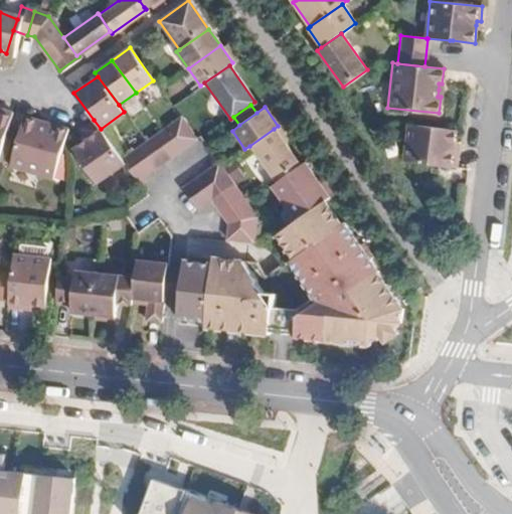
[(0,139),(9,113),(0,110),(0,139)]
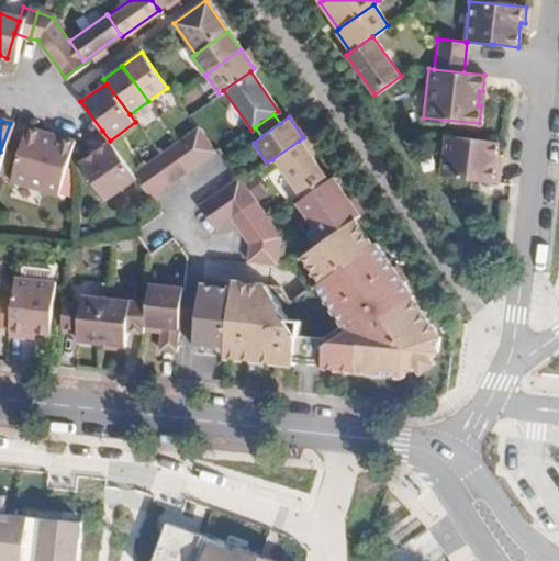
[(69,143),(54,137),(53,141),(41,137),(42,134),(23,127),(6,182),(51,198),(69,143)]
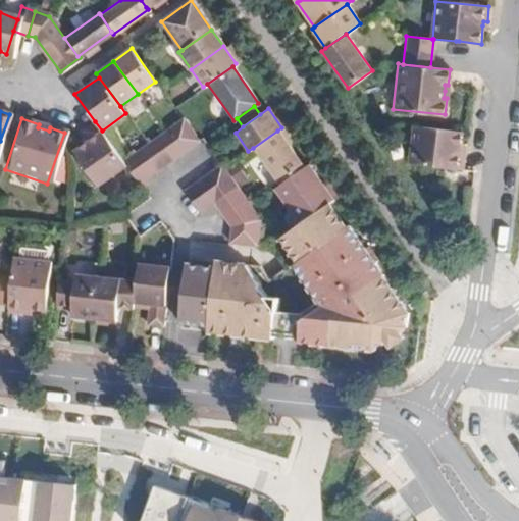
[(182,119),(123,160),(126,165),(141,185),(199,143),(182,119)]
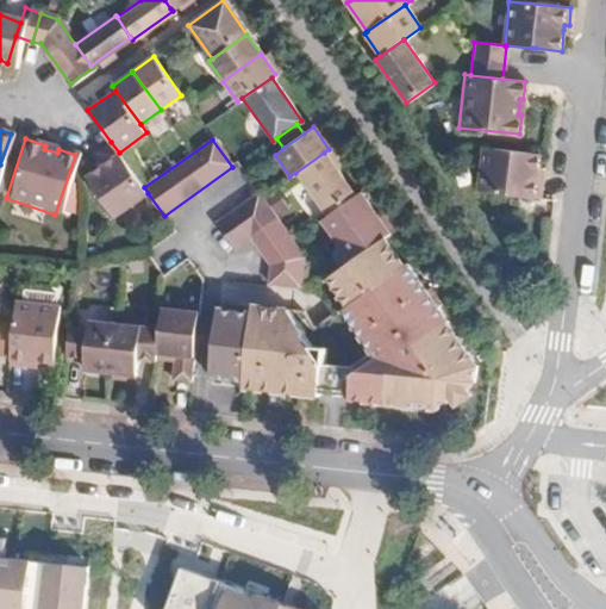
[(113,217),(148,193),(144,187),(119,153),(111,142),(95,153),(104,163),(85,178),(113,217)]
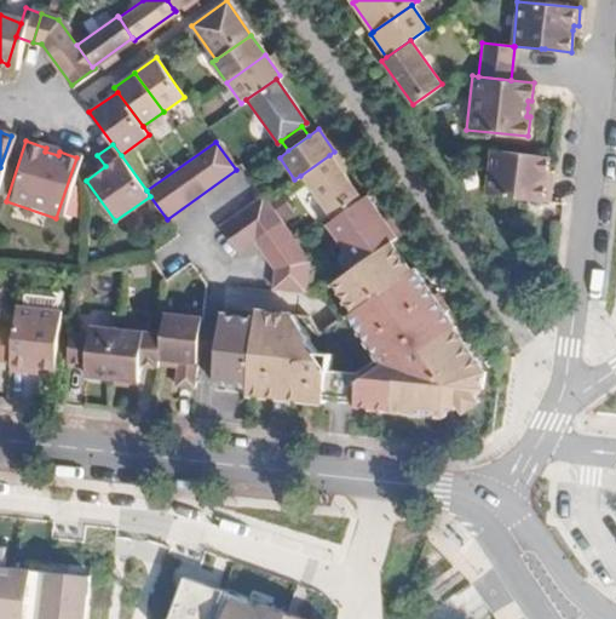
[(548,155),(485,148),(481,193),(539,199),(541,178),(541,171),(546,171),(548,155)]
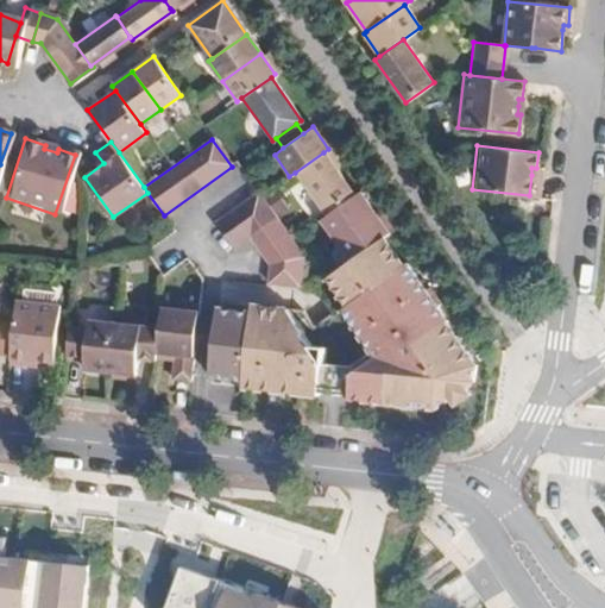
[(323,152),(295,173),(326,215),(354,195),(323,152)]
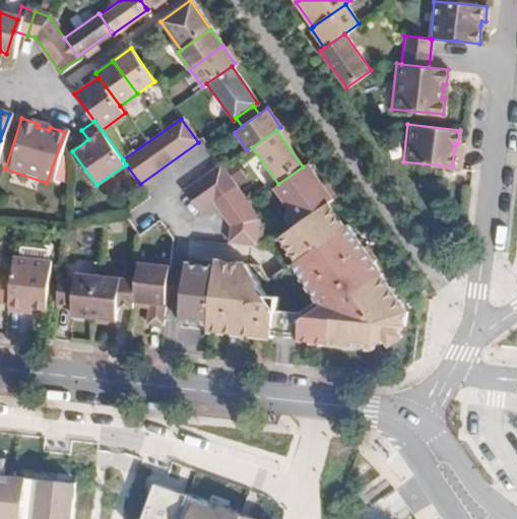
[(303,167),(278,184),(273,188),(286,205),(320,182),(307,164),(303,167)]
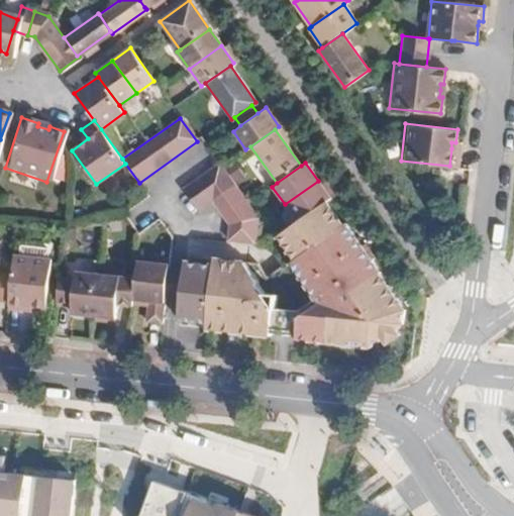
[(227,226),(226,238),(252,242),(253,238),(255,216),(220,165),(184,190),(201,214),(212,207),(227,226)]
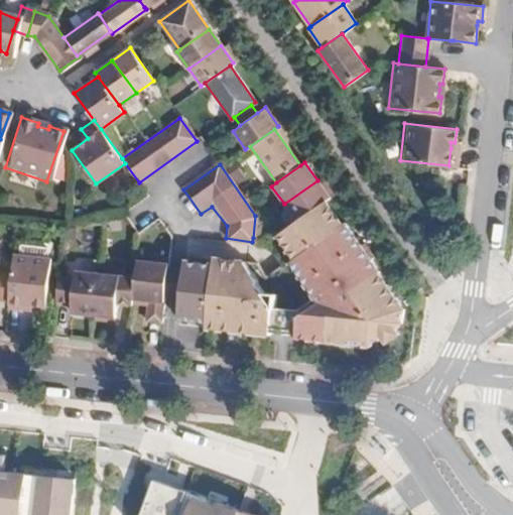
[(284,204),(295,220),(323,201),(329,196),(317,180),(284,204)]
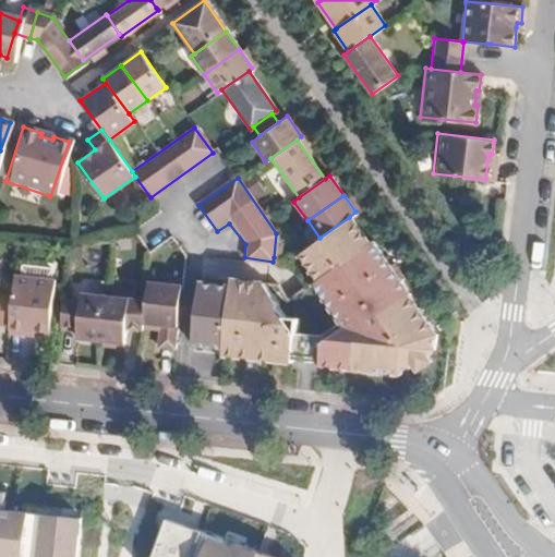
[(397,368),(409,362),(422,353),(432,347),(433,333),(403,293),(407,291),(397,277),(400,275),(390,262),(387,264),(369,239),(366,241),(349,217),(320,238),(296,253),(313,277),(314,278),(312,280),(310,282),(327,306),(324,310),(327,314),(334,322),(329,326),(317,335),(297,333),(291,333),(272,305),(274,304),(274,303),(272,300),(258,281),(225,278),(224,286),(224,289),(194,287),(193,298),(190,329),(189,338),(209,340),(208,347),(217,348),(217,353),(284,361),(284,360),(284,359),(289,359),(293,360),(293,352),(299,352),(313,354),(312,361),(312,362),(312,364),(390,373),(397,368)]
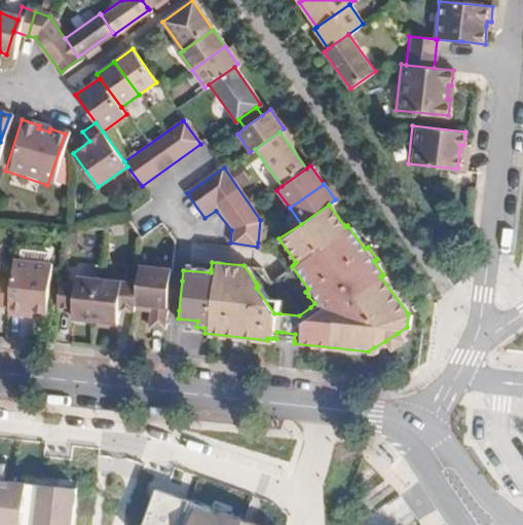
[(15,261),(13,280),(10,307),(9,312),(27,314),(27,312),(48,314),(53,265),(15,261)]
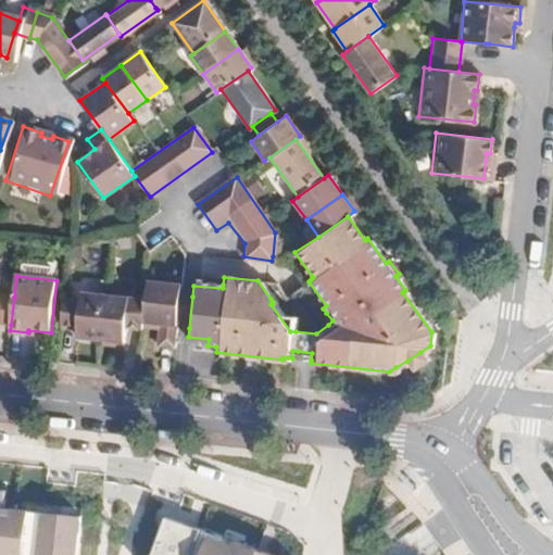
[(86,340),(102,342),(109,285),(73,280),(68,325),(88,327),(86,340)]
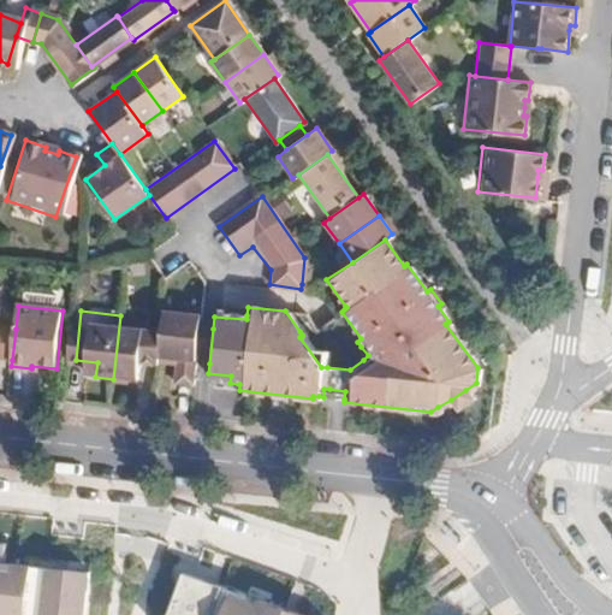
[(190,386),(192,362),(196,326),(197,318),(162,314),(161,320),(156,359),(177,361),(176,367),(173,385),(190,386)]
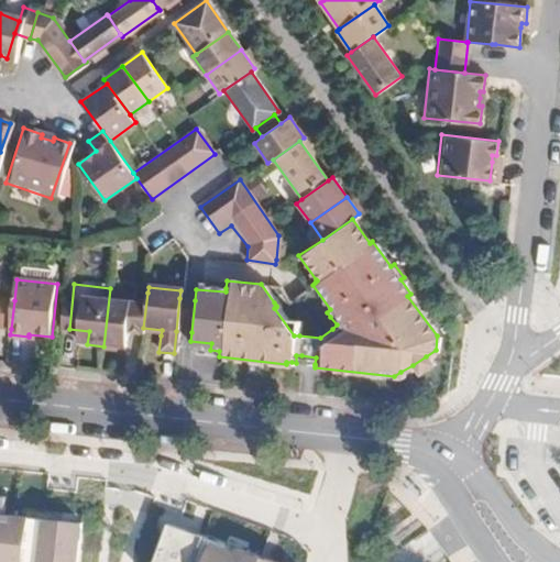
[(143,328),(147,293),(110,288),(103,346),(120,348),(121,334),(142,338),(143,333),(143,328)]
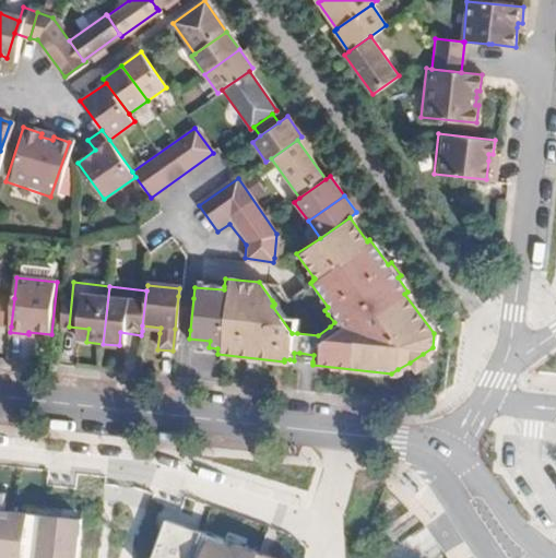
[(0,324),(11,327),(14,298),(0,296),(0,324)]
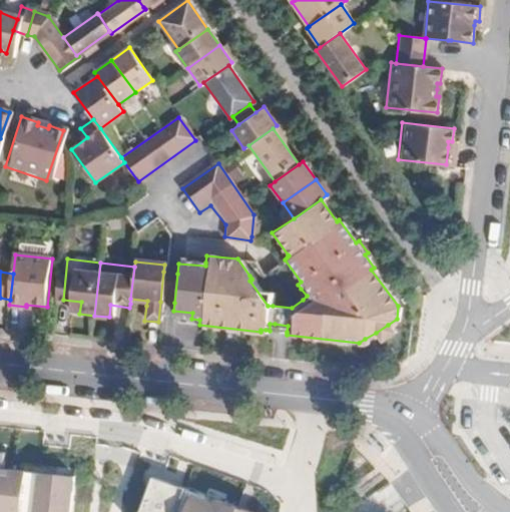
[(160,302),(174,303),(177,274),(163,272),(160,302)]
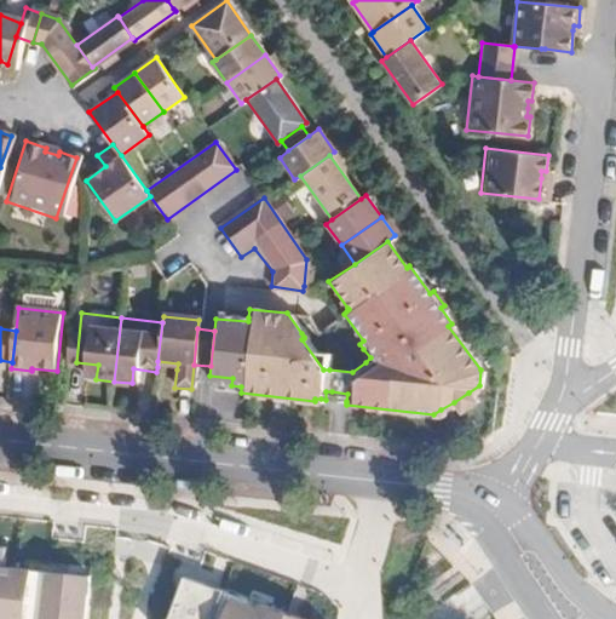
[(326,391),(326,400),(346,401),(347,394),(332,391),(326,391)]
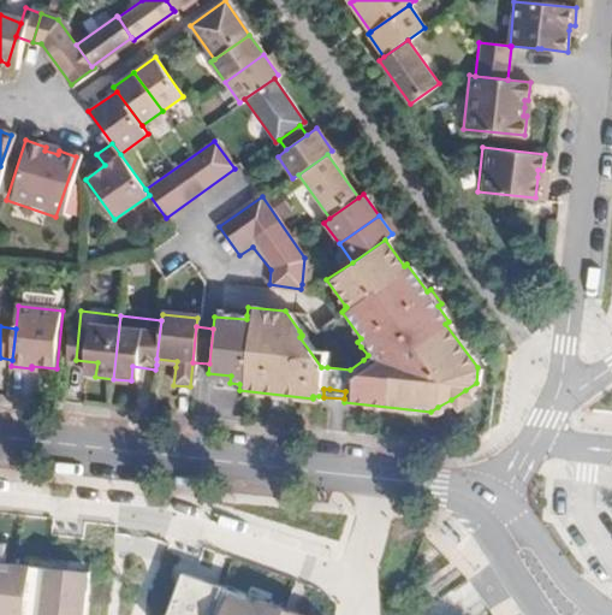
[(465,390),(451,400),(457,407),(470,397),(465,390)]
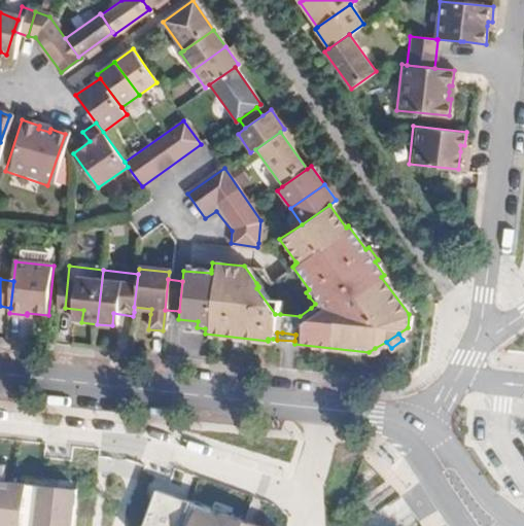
[(6,464),(0,463),(0,525),(255,525),(154,489),(140,525),(71,525),(75,489),(2,482),(6,464)]
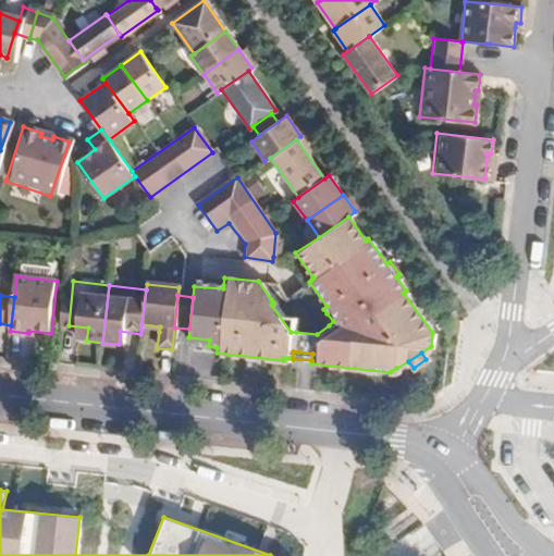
All buildings are outlined.
